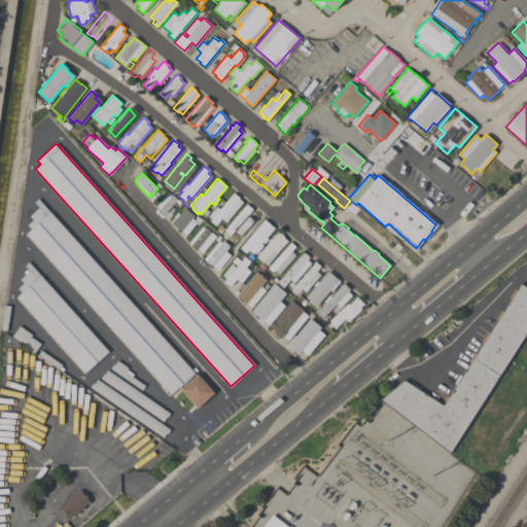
[(154,206),(164,214),(169,209),(171,212),(179,203),(167,191),(154,206)]
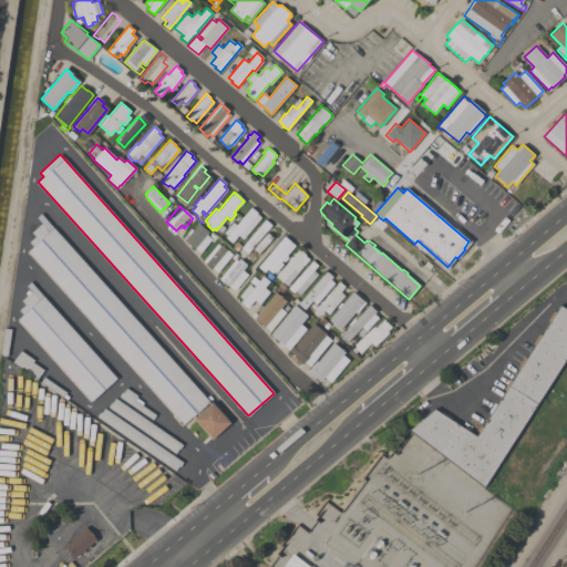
[(243,239),(238,235),(232,243),(226,237),(227,236),(224,233),(234,223),(236,225),(251,207),(257,213),(256,214),(260,218),(243,239)]
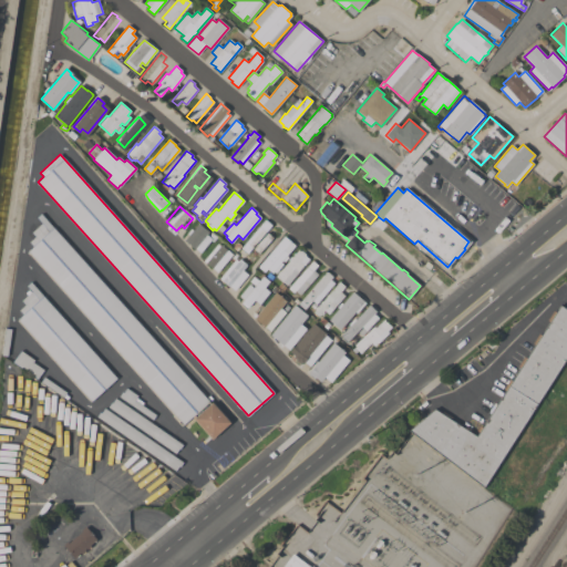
[(210,403),(212,402),(230,422),(218,433),(218,434),(212,440),(192,416),(184,424),(28,250),(33,246),(29,243),(35,237),(32,233),(42,224),(37,217),(41,214),(210,403)]
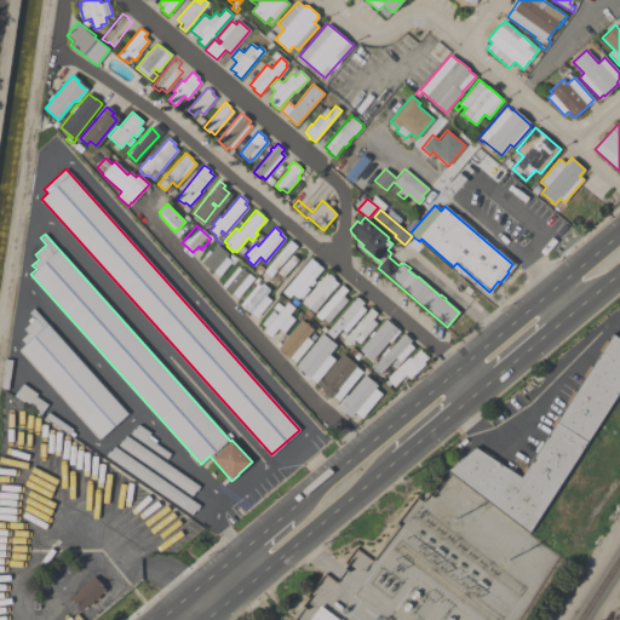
[(290,240),(297,246),(296,247),(300,251),(275,281),(264,271),(290,240)]
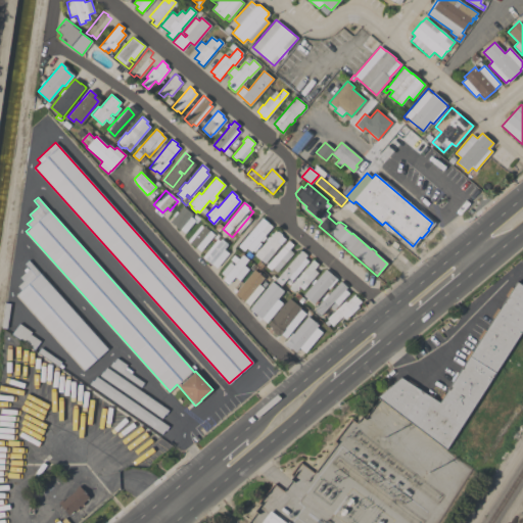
[(191,218),(194,215),(199,219),(195,223),(193,222),(189,227),(190,228),(185,233),(180,230),(170,222),(174,217),(173,216),(182,204),(193,215),(191,217),(191,218)]
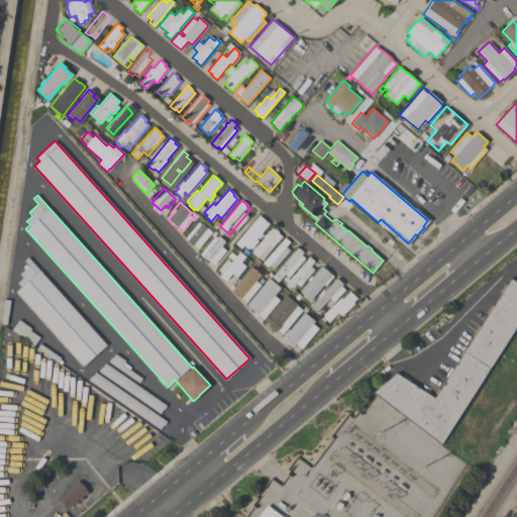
[(260,215),(269,224),(262,233),(263,234),(259,239),(257,237),(256,239),(259,240),(250,249),(249,247),(248,249),(243,245),(240,248),(235,243),(260,215)]
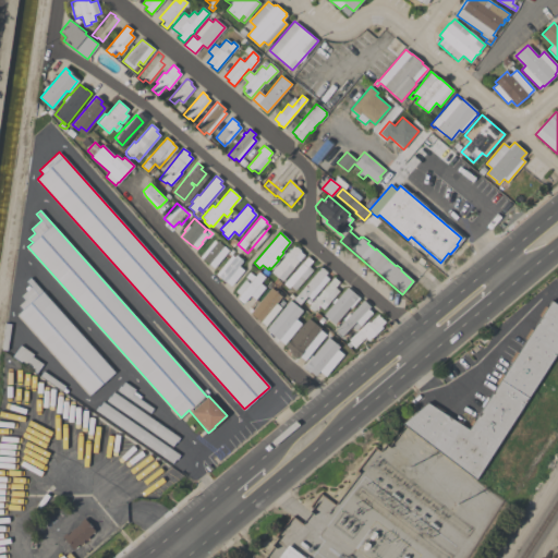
[(215,267),(210,263),(208,264),(205,261),(199,256),(213,239),(216,242),(217,240),(219,242),(223,246),(228,250),(223,254),(215,267)]
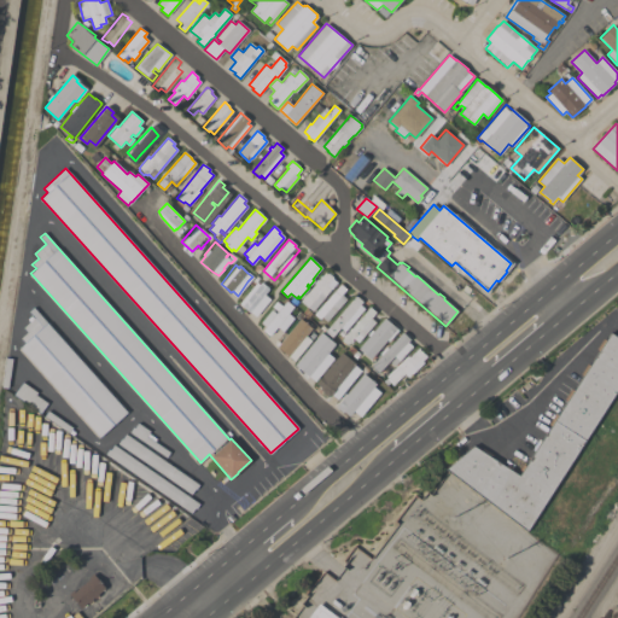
[(326,272),(327,273),(328,272),(332,275),(331,277),(333,278),(332,279),(337,283),(312,312),(301,302),(326,272)]
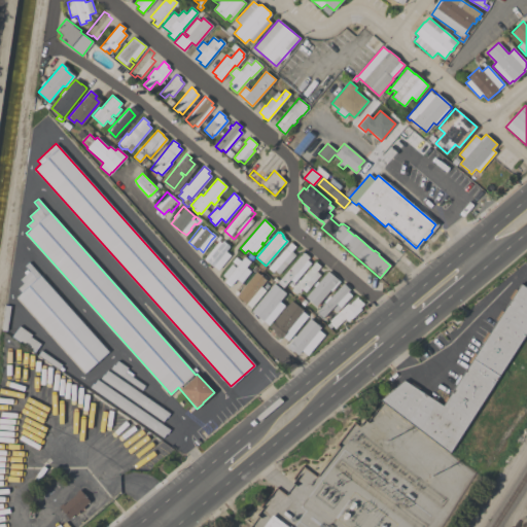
[(218,270),(213,265),(212,266),(209,262),(210,261),(205,258),(215,245),(220,249),(225,242),(230,246),(223,254),(227,257),(218,270)]
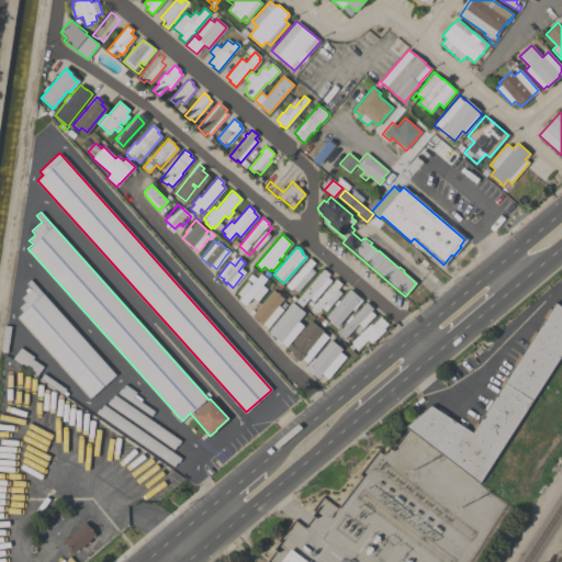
[(310,258),(315,263),(311,268),(315,272),(298,292),(293,289),(291,291),(285,285),(310,258)]
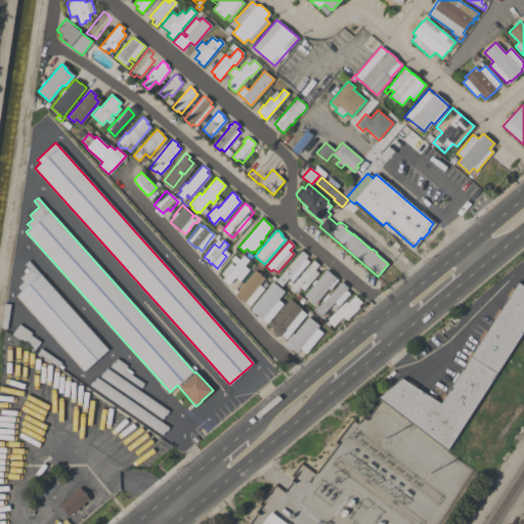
[(302,251),(307,256),(305,259),(309,262),(292,281),(289,278),(281,287),(275,281),(302,251)]
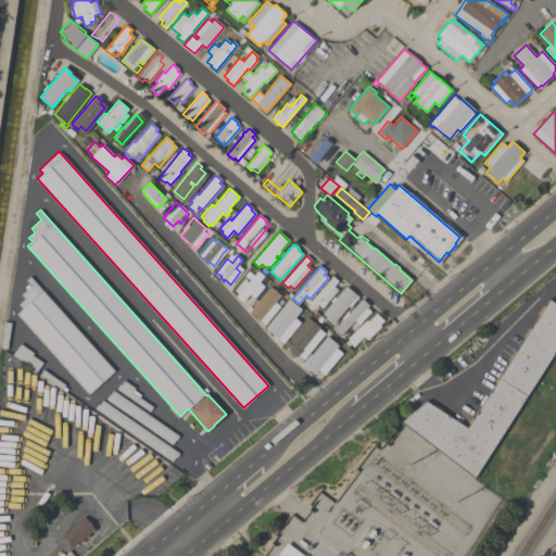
[(263,286),(260,291),(261,291),(250,304),(244,300),(243,302),(237,297),(239,294),(235,290),(244,278),(249,282),(250,280),(243,276),(248,270),(254,276),(257,270),(264,276),(258,282),(263,286)]
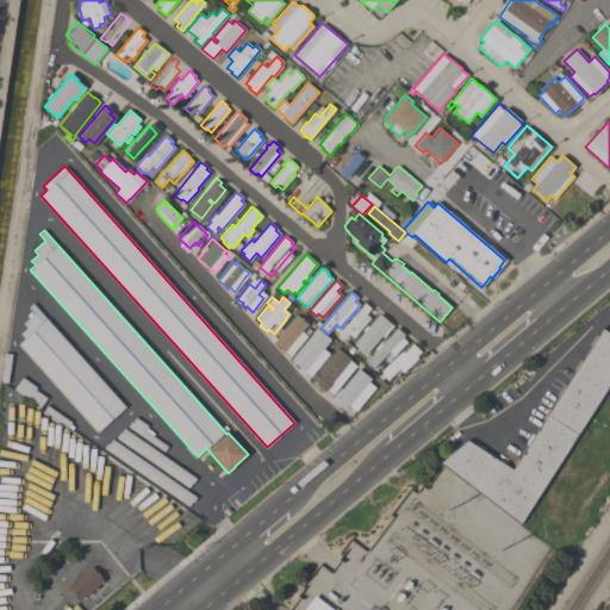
[(365,303),(371,309),(366,315),(371,318),(353,338),(348,334),(343,341),(337,336),(365,303)]
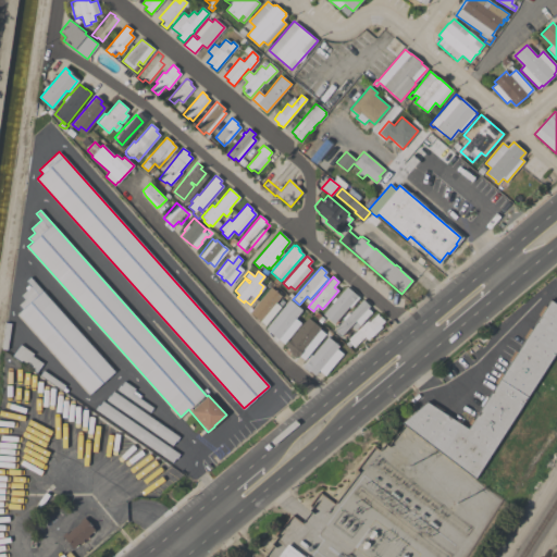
[(114,371),(89,394),(17,313),(23,309),(19,305),(25,299),(22,295),(32,286),(26,281),(31,277),(114,371)]
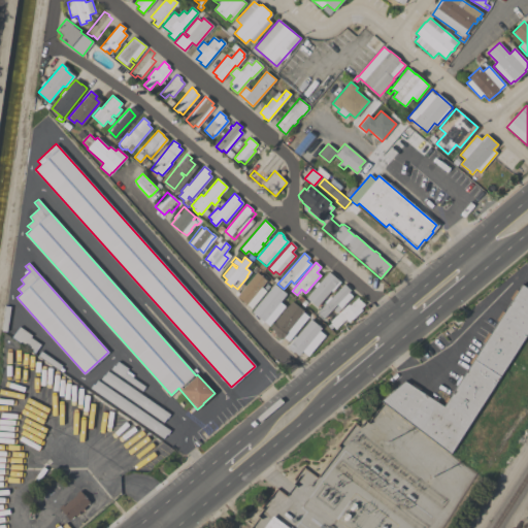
[(236,296),(256,271),(261,276),(261,277),(265,281),(264,283),(265,284),(262,288),(265,290),(251,308),(241,301),(241,300),(236,296)]
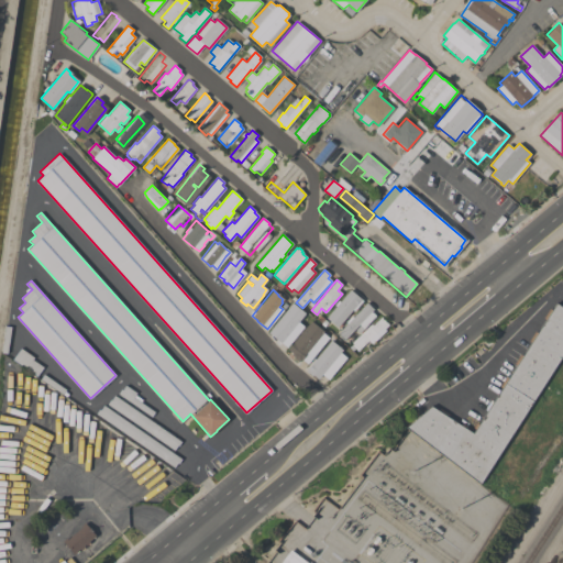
[(350,290),(362,300),(353,310),(351,309),(337,327),(326,318),(342,300),(350,290)]
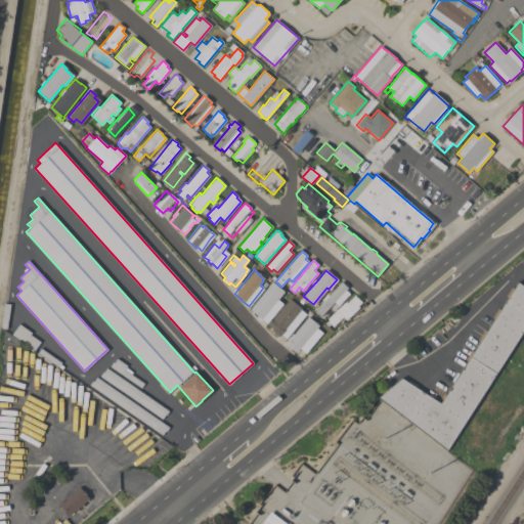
[(323,301),(321,300),(326,294),(329,296),(342,281),(348,288),(346,290),(350,294),(340,303),(341,304),(335,310),(331,307),(335,303),(334,302),(320,315),(314,310),(323,301)]
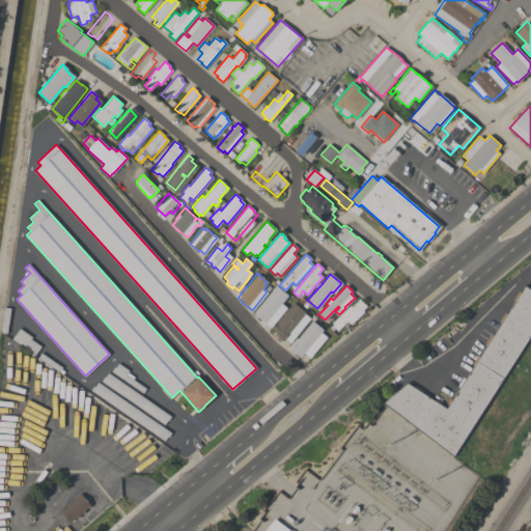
[(413,387),(415,385),(423,391),(422,392),(435,401),(436,399),(441,402),(440,403),(446,409),(448,404),(446,403),(449,398),(451,400),(459,387),(457,386),(463,378),(465,379),(474,365),(471,364),(477,356),(479,357),(487,344),(485,342),(491,334),(493,335),(501,323),(499,322),(504,312),(506,314),(514,301),(512,300),(518,291),(521,292),(525,286),(530,289),(530,333),(453,456),(383,402),(407,383),(413,387)]
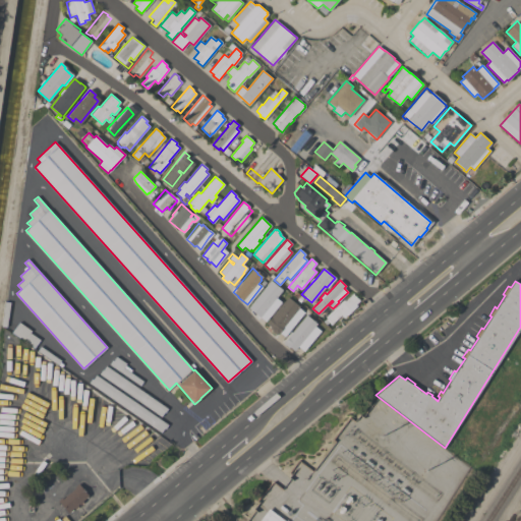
[(266,321),(261,316),(259,317),(257,315),(256,316),(254,314),(255,312),(251,308),(256,302),(257,303),(262,298),(261,297),(269,287),(274,291),(275,289),(280,293),(275,299),(280,303),(266,321)]
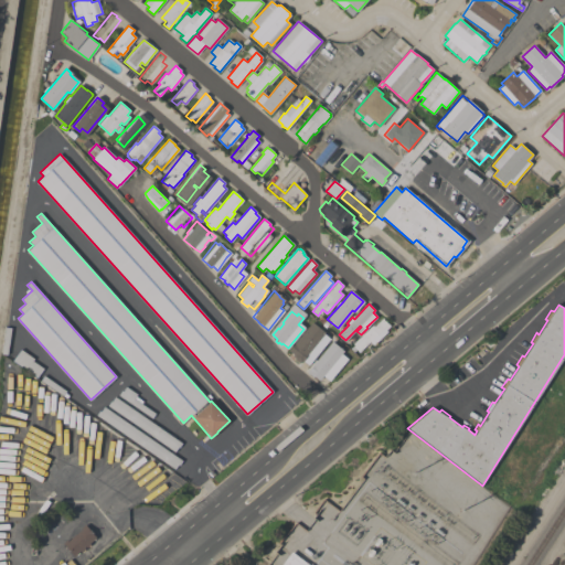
[(373,345),(370,342),(359,352),(356,350),(353,352),(350,349),(354,345),(353,344),(372,326),(374,327),(383,318),(390,326),(386,330),(387,331),(373,345)]
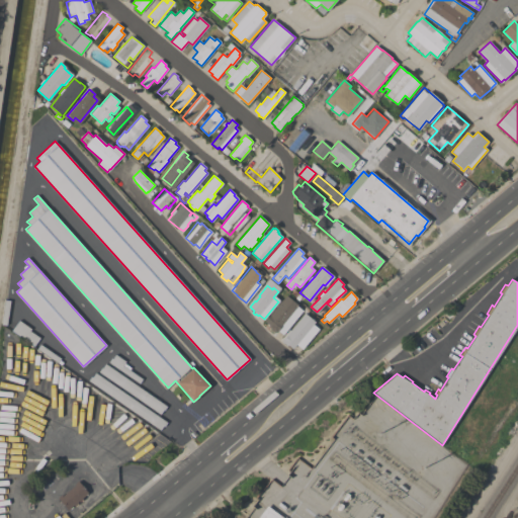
[(6,326),(1,325),(5,299),(10,300),(6,326)]
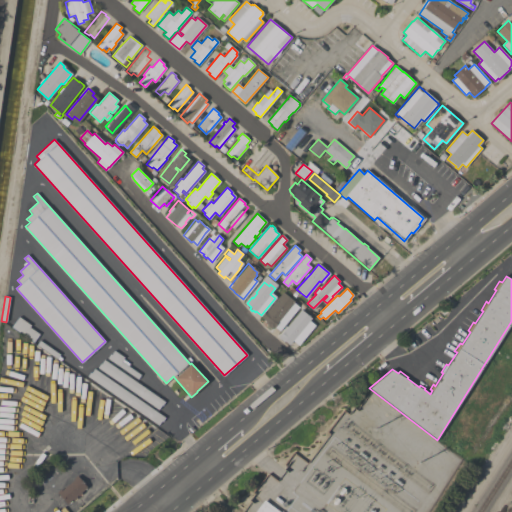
[(280,331),(275,327),(273,329),(267,325),(266,326),(262,323),(273,309),(270,306),(275,299),(279,302),(283,298),(286,301),(288,299),(293,304),(288,311),(293,315),(280,331)]
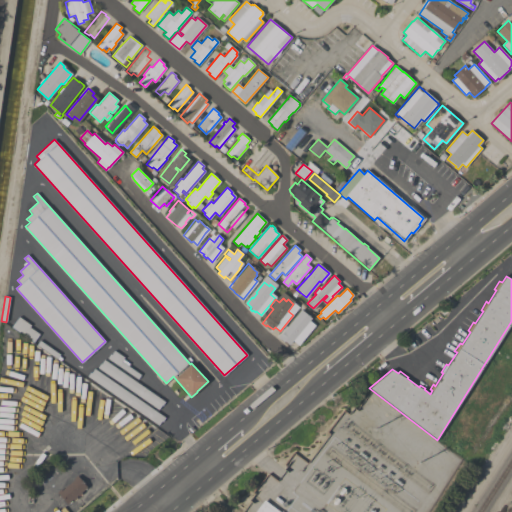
[(307,313),(311,317),(305,325),(288,344),(283,340),(283,341),(278,337),(301,310),(306,314),(307,313)]
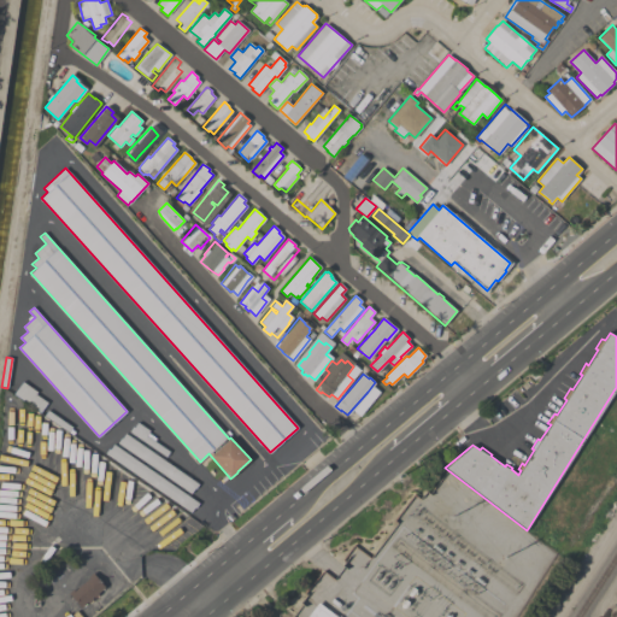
[(22,381),(37,392),(35,394),(47,403),(41,412),(13,394),(22,381)]
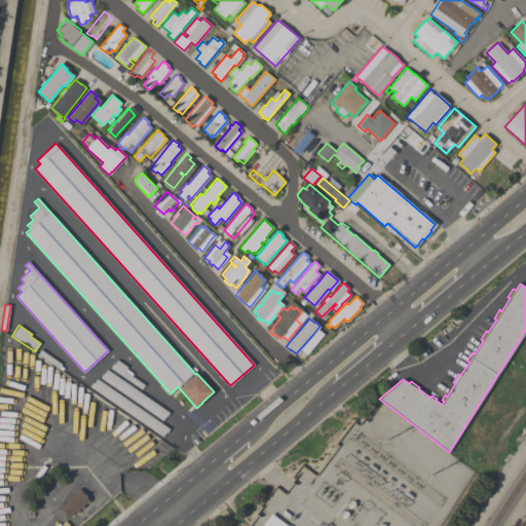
[(62,365),(59,369),(38,353),(41,349),(62,365)]
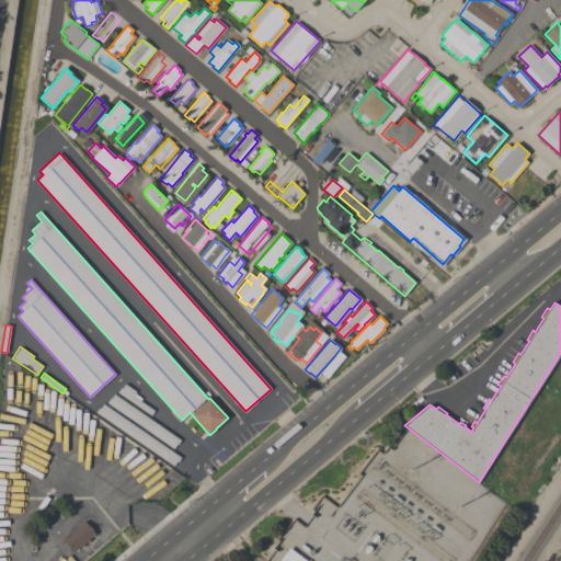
[(121,388),(122,388),(125,384),(136,391),(133,396),(155,411),(151,415),(117,392),(121,388)]
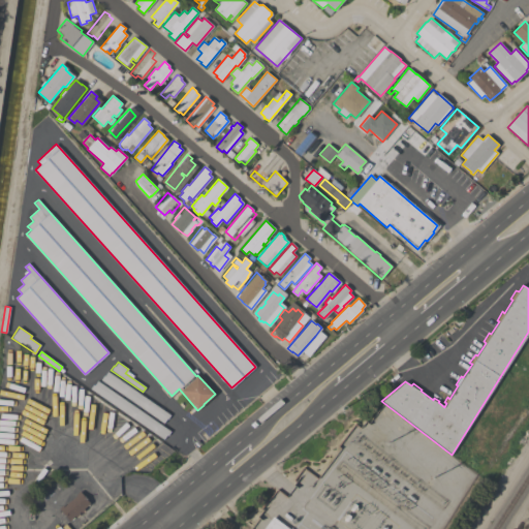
[(170,414),(167,418),(166,418),(163,423),(100,379),(103,375),(104,376),(107,372),(170,414)]
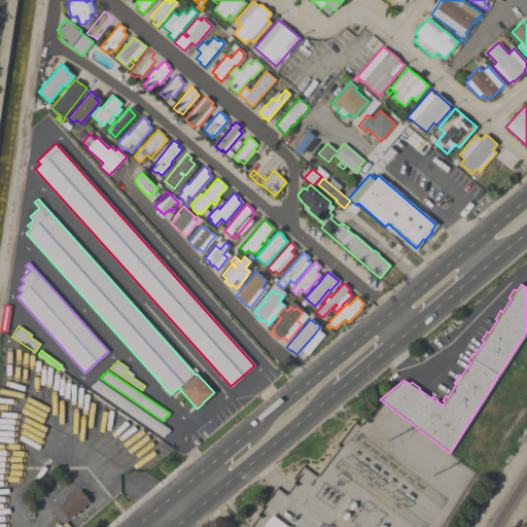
[(170,429),(167,433),(166,432),(163,437),(90,387),(93,383),(94,384),(97,379),(170,429)]
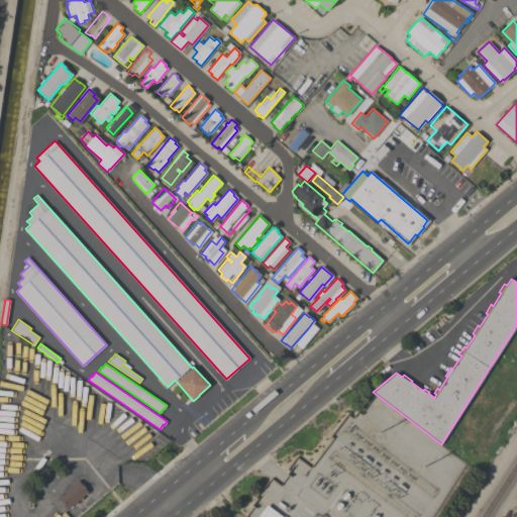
[(82,497),(83,498),(80,501),(79,500),(77,501),(78,503),(75,506),(74,504),(68,509),(58,497),(61,494),(62,495),(75,485),(74,483),(78,480),(88,492),(82,497)]
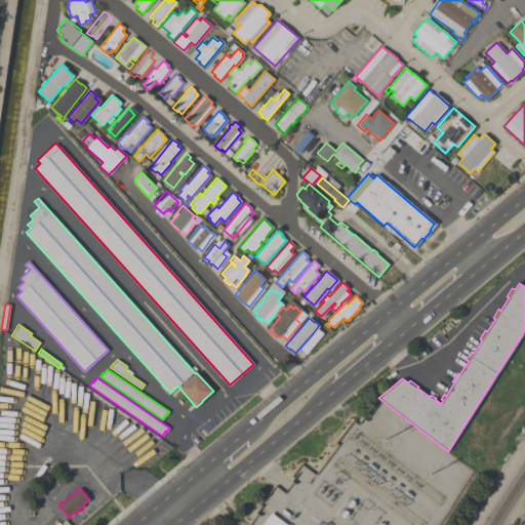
[(287,524),(261,524),(271,513),(287,524)]
